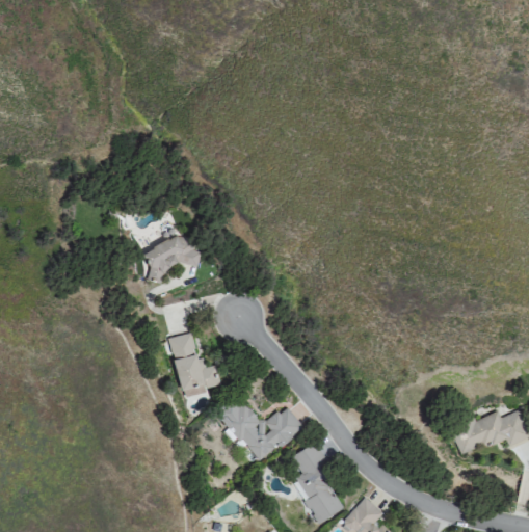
[(199,266),(201,251),(193,250),(191,244),(182,242),(178,235),(142,250),(150,267),(148,277),(162,281),(164,269),(180,262),(199,266)]
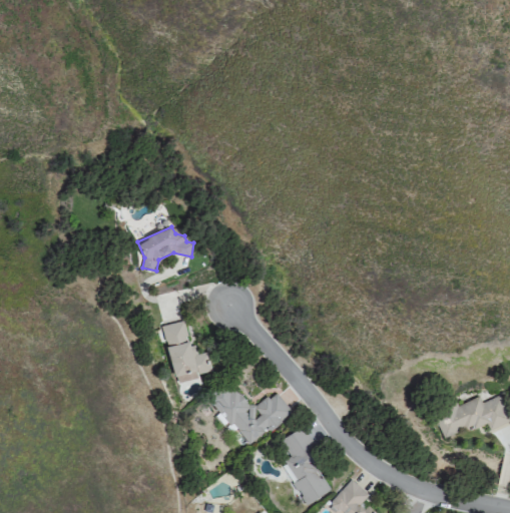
[(163,326),(176,381),(213,373),(208,351),(194,355),(186,321),(163,326)]
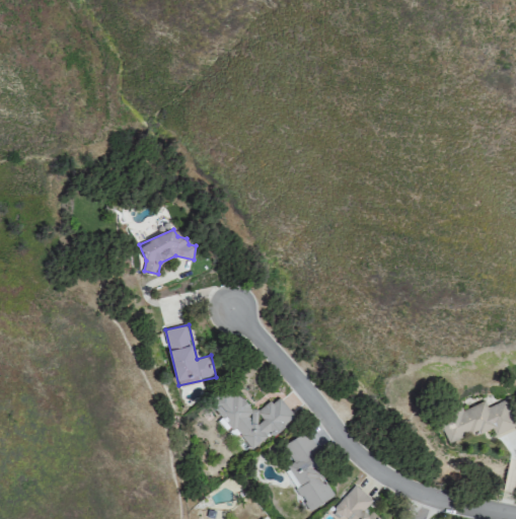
[(251,449),(297,419),(281,394),(253,413),(239,392),(232,397),(227,390),(211,401),(222,419),(220,421),(226,431),(230,429),(235,437),(241,433),(251,449)]
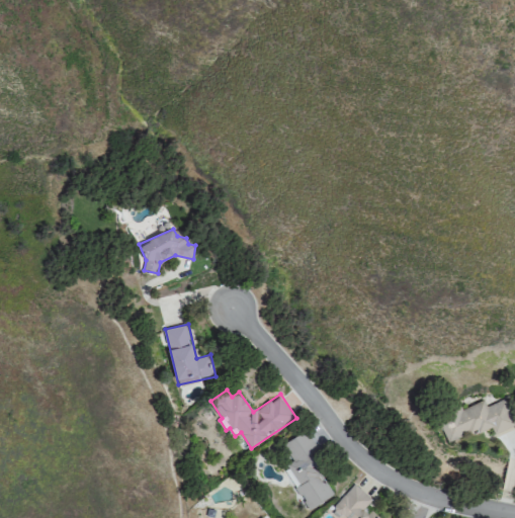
[(448,442),(492,425),(496,433),(514,427),(514,421),(506,400),(487,407),(485,401),(463,409),(462,409),(439,418),(448,442)]
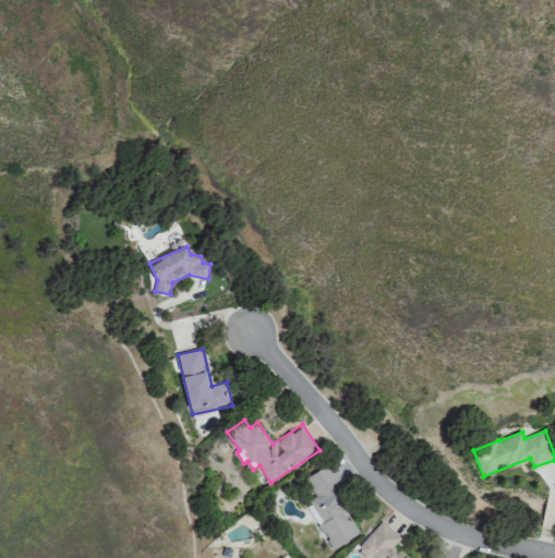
[(362,533),(336,488),(342,485),(330,463),(305,478),(317,497),(306,502),(335,549),(362,533)]
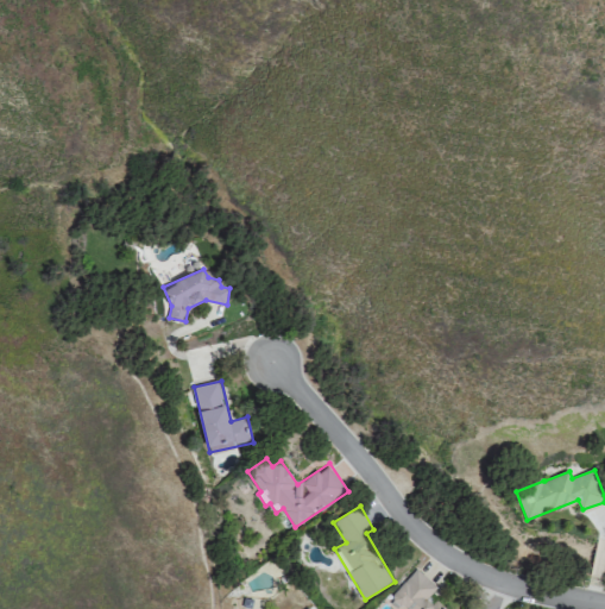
[(447,608),(434,596),(440,590),(420,570),(386,603),(392,608),(401,608),(405,606),(409,608),(447,608)]
